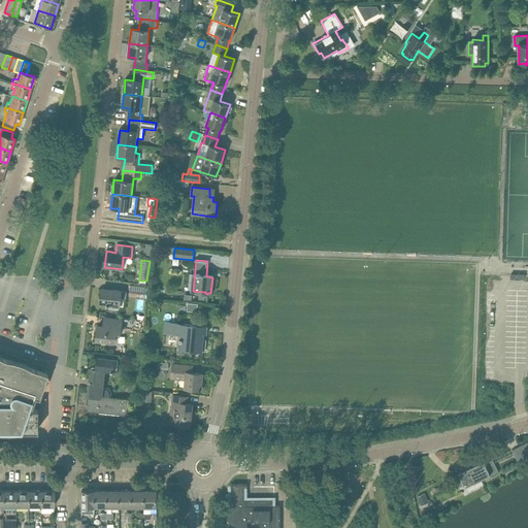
[(130,293),(146,295),(147,288),(131,286),(130,293)]
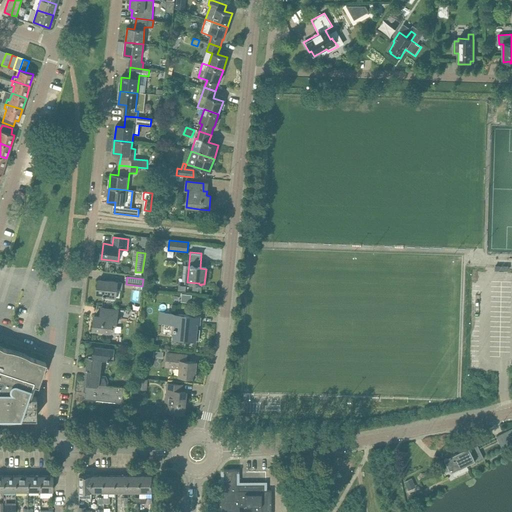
[(118,283),(119,282),(98,280),(97,294),(103,295),(103,297),(106,297),(116,299),(117,290),(123,290),(123,283),(118,283)]
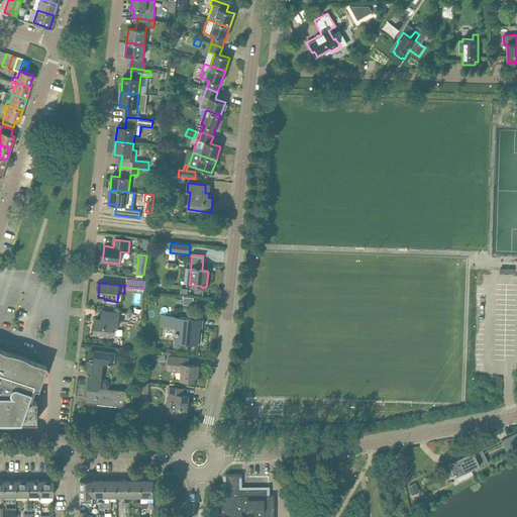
[(94,333),(104,334),(113,335),(114,327),(118,328),(118,321),(138,324),(138,316),(106,312),(105,320),(95,319),(94,333)]
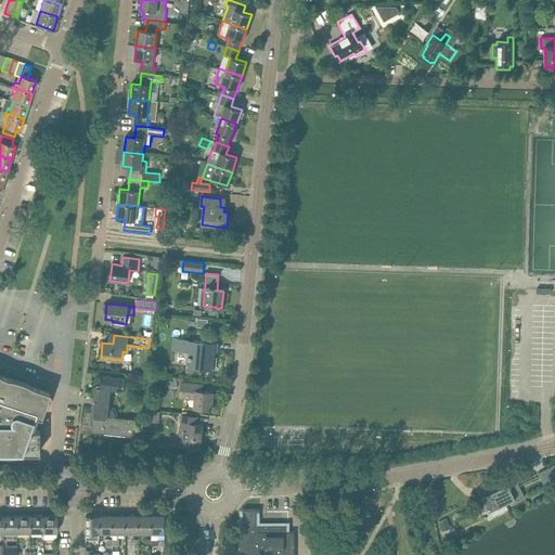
[(188,368),(213,370),(215,351),(217,351),(218,344),(175,339),(173,350),(190,351),(188,368)]
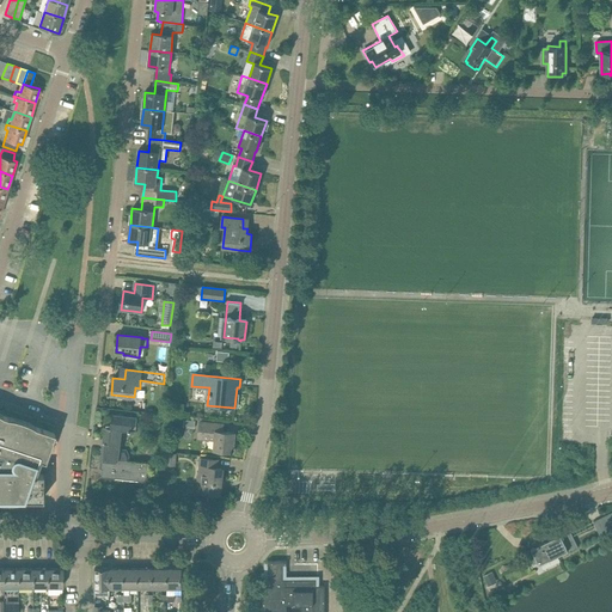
[(0,500),(2,501),(6,501),(10,501),(13,501),(16,501),(19,500),(23,500),(42,500),(42,473),(37,473),(36,472),(41,459),(44,460),(54,433),(50,432),(35,426),(32,424),(29,423),(26,421),(23,420),(19,420),(17,418),(13,417),(10,416),(6,416),(2,415),(0,412),(0,500)]
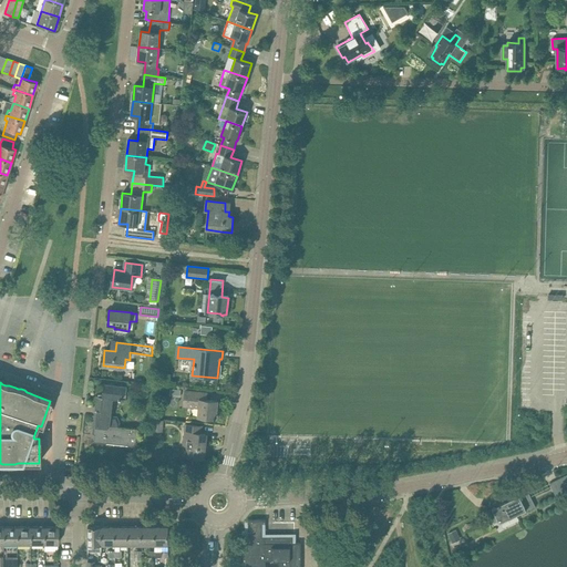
[(120,428),(120,422),(117,416),(114,416),(115,399),(127,400),(129,388),(103,385),(102,397),(96,395),(92,434),(98,435),(98,442),(106,443),(106,445),(129,447),(129,445),(138,446),(140,430),(120,428)]
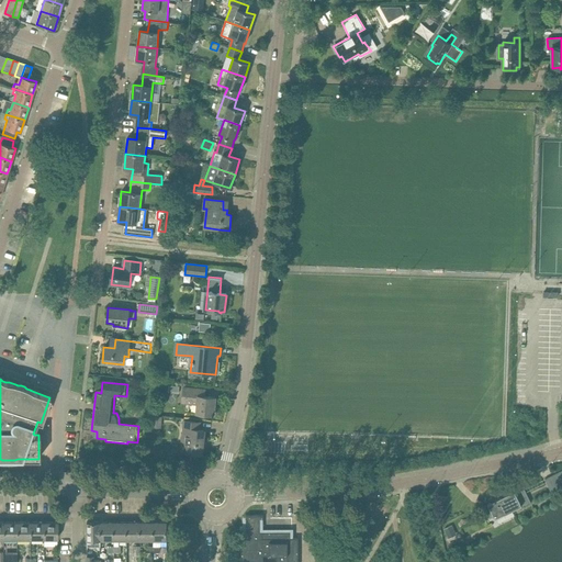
[(198,405),(197,414),(214,415),(215,397),(199,396),(200,389),(184,388),(182,403),(198,405)]
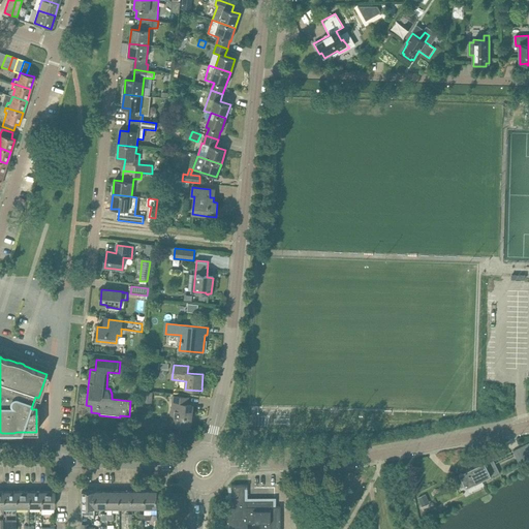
[(192,405),(183,404),(184,397),(174,396),(170,426),(190,428),(192,405)]
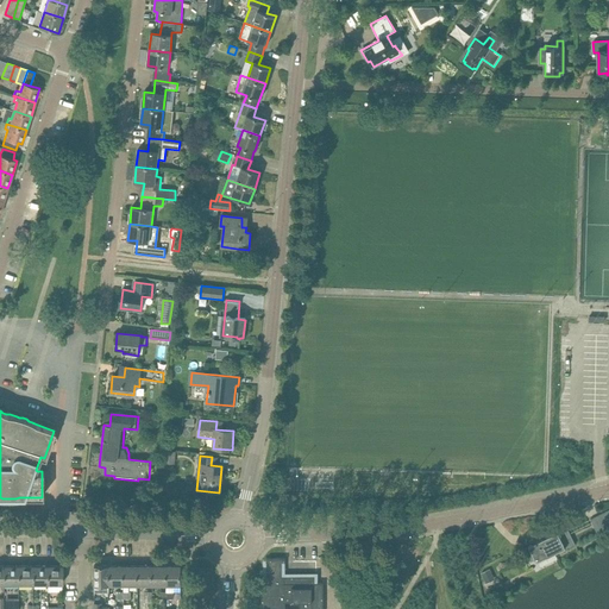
[(608,509),(590,520),(597,534),(608,528),(608,509)]
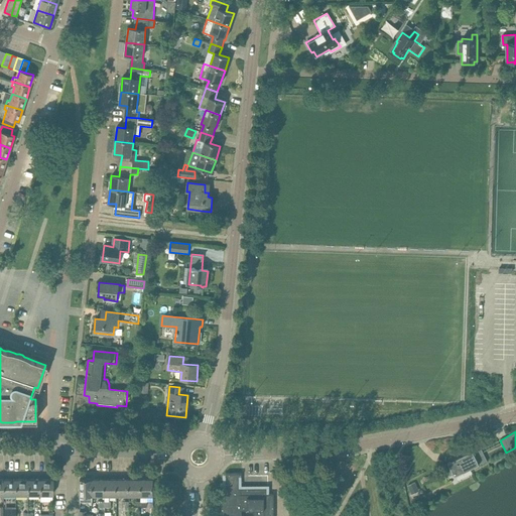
[(453,473),(455,477),(476,466),(477,469),(488,463),(482,449),(474,454),(473,450),(448,463),(452,471),(450,471),(452,473),(453,473)]
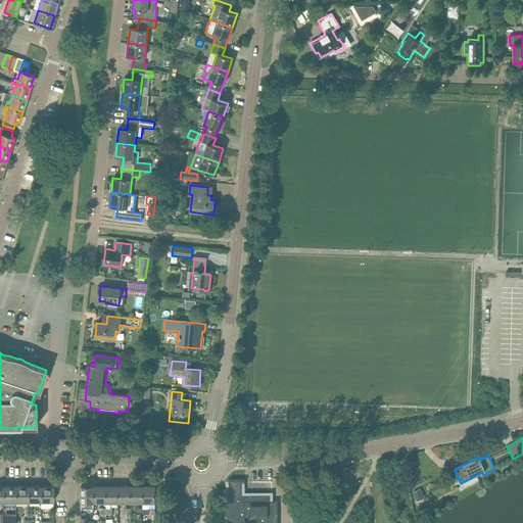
[(244,522),(245,492),(245,480),(229,480),(229,483),(230,502),(225,502),(225,522),(244,522)]
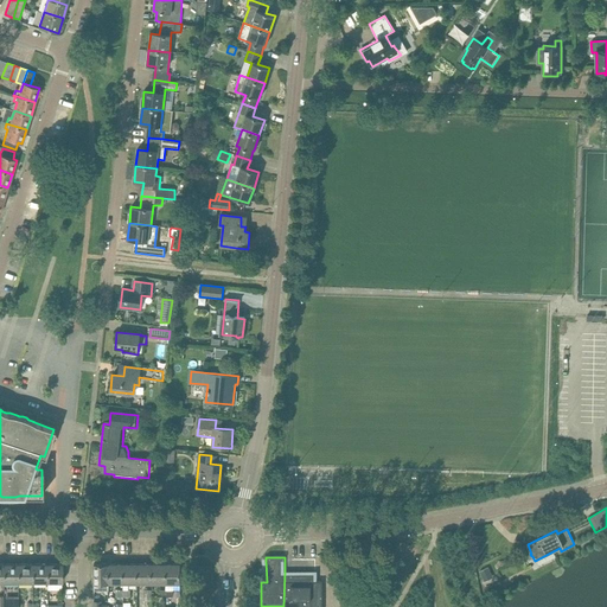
[(109,563),(94,563),(94,590),(109,590),(109,563)]
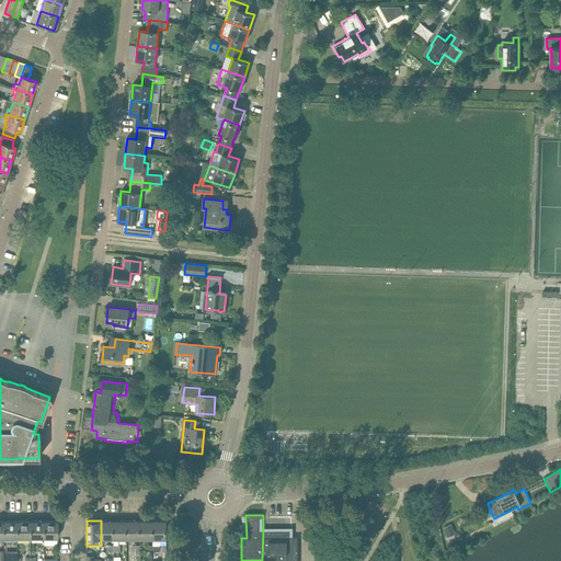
[(114,521),(101,521),(101,544),(114,544),(114,539),(114,521)]
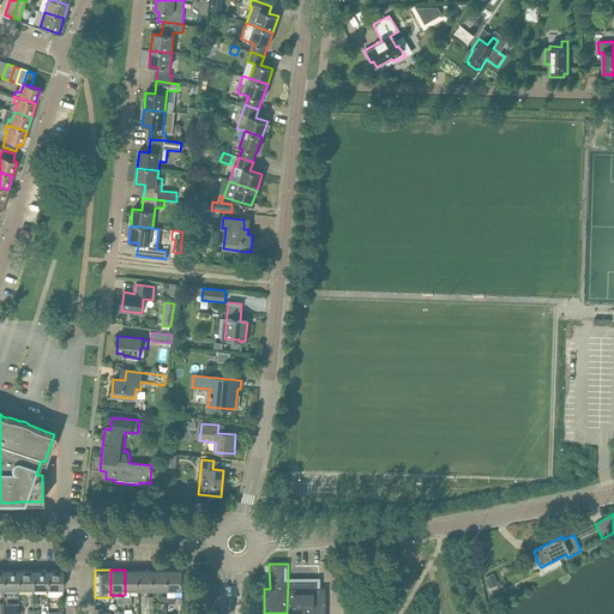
[(139,570),(125,570),(125,590),(125,595),(139,595),(139,570)]
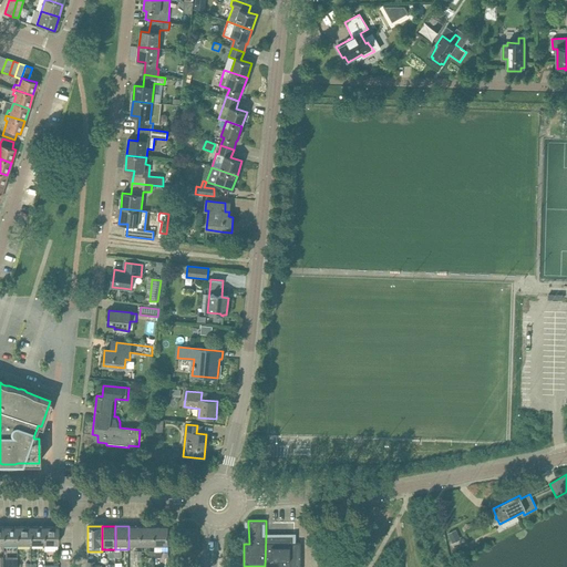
[(142,526),(129,526),(129,549),(142,549),(142,526)]
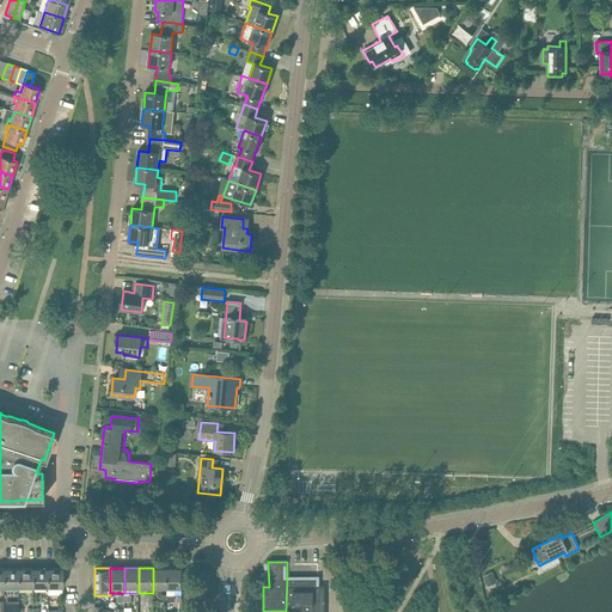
[(167,568),(153,568),(153,593),(167,592),(169,588),(167,588),(167,568)]
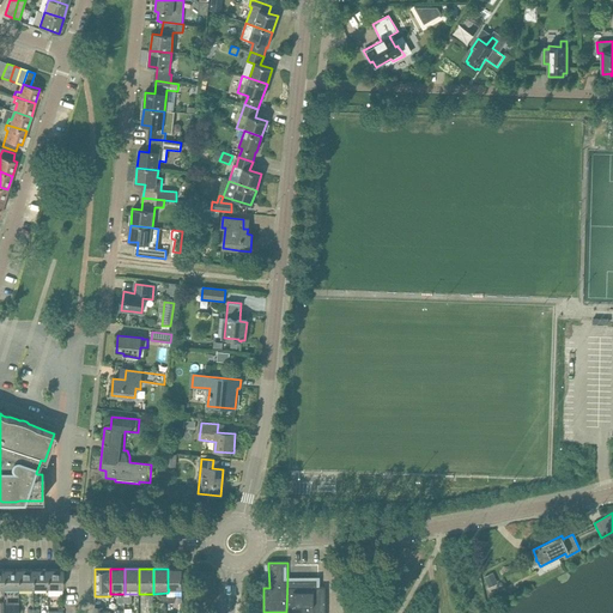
[(182,570),(168,569),(168,589),(169,589),(168,593),(181,593),(181,589),(182,589),(182,570)]
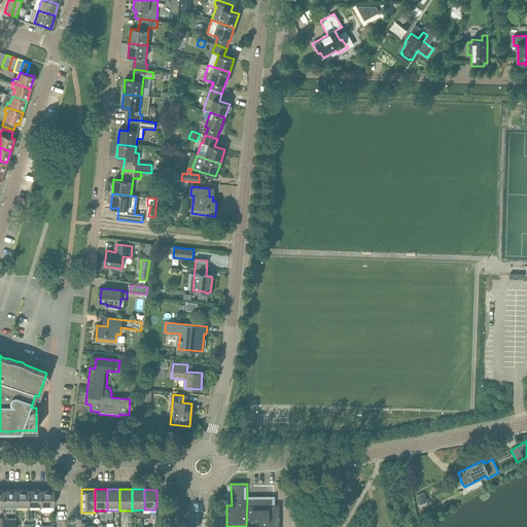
[(3,505),(15,505),(15,490),(3,490),(3,505)]
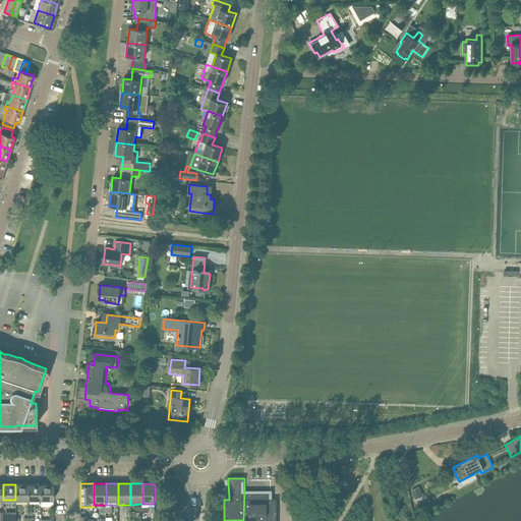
[(15,500),(29,500),(29,484),(15,484),(15,500)]
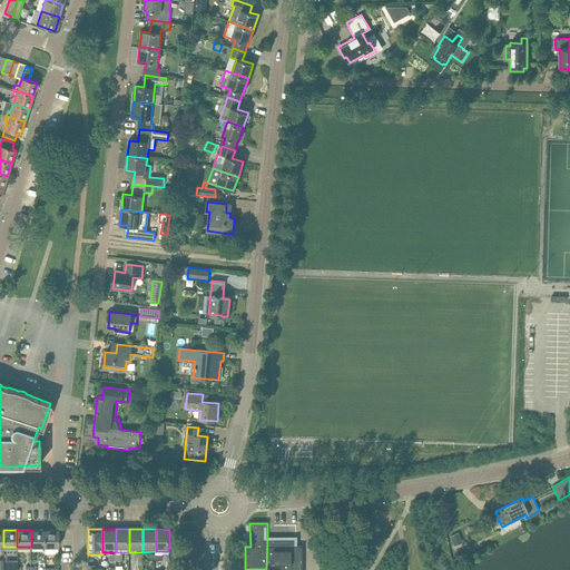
[(31,547),(45,547),(45,530),(31,530),(31,547)]
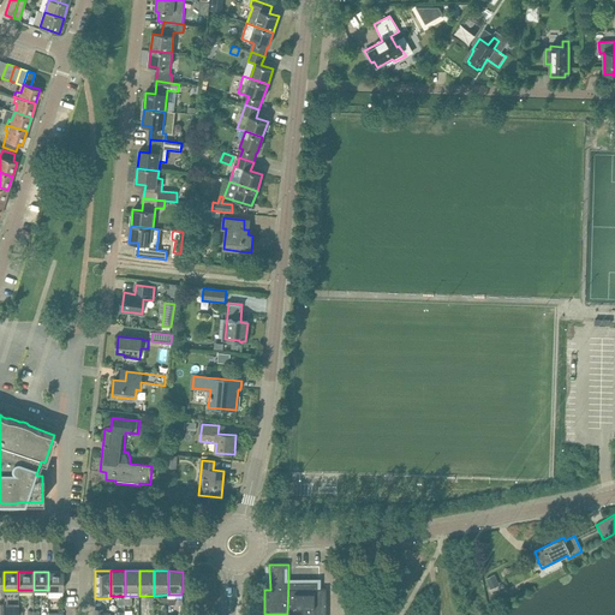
[(48,572),(48,590),(63,590),(63,572),(48,572)]
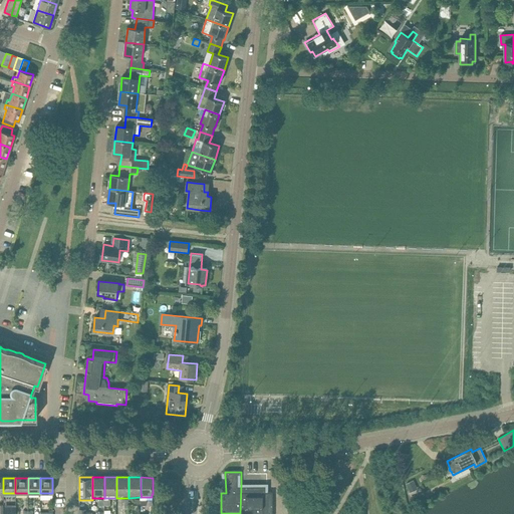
[(241,484),(240,513),(272,513),(272,493),(268,493),(268,484),(241,484)]
